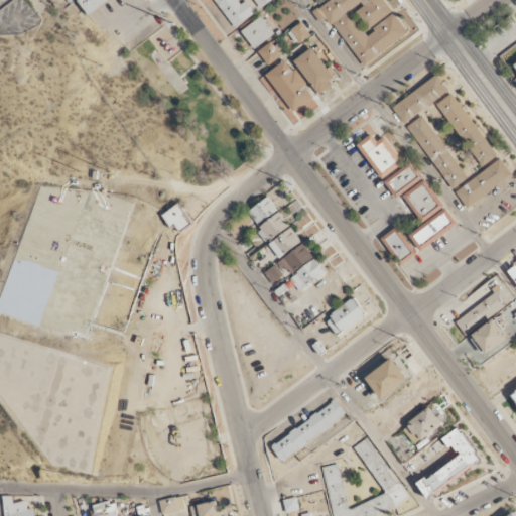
[(79,0),(109,0),(88,16),(78,1),(79,0)]
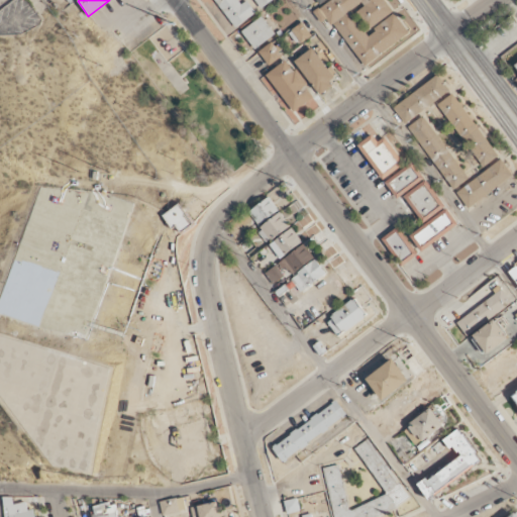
[(215,0),(233,28),(256,14),(246,0),(241,0),(238,2),(236,0),(215,0)]
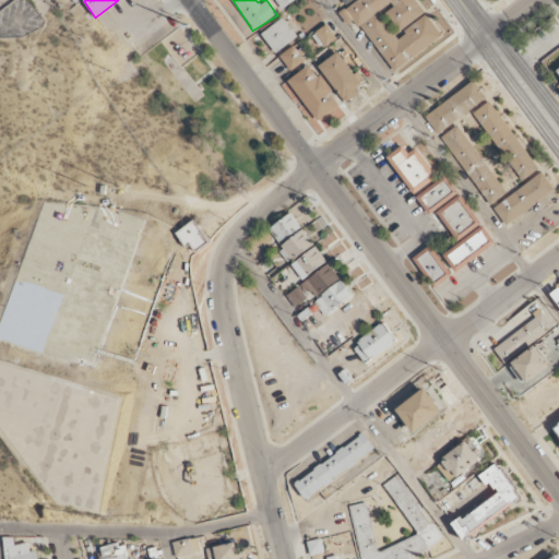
[(296,0),(273,0),(281,11),(296,0)]
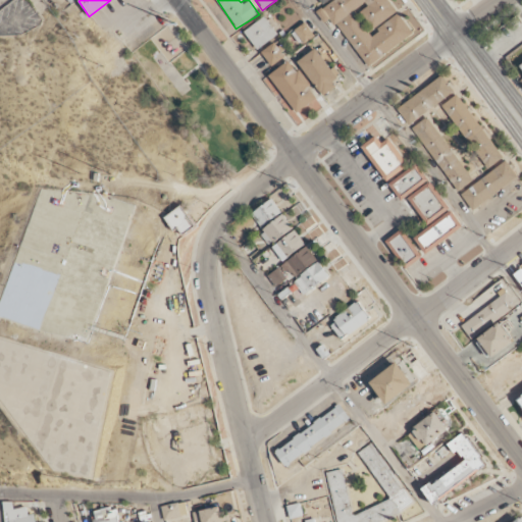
[(414,35),(388,0),(314,0),(320,8),(316,11),(323,21),(330,16),(368,68),(414,35)]
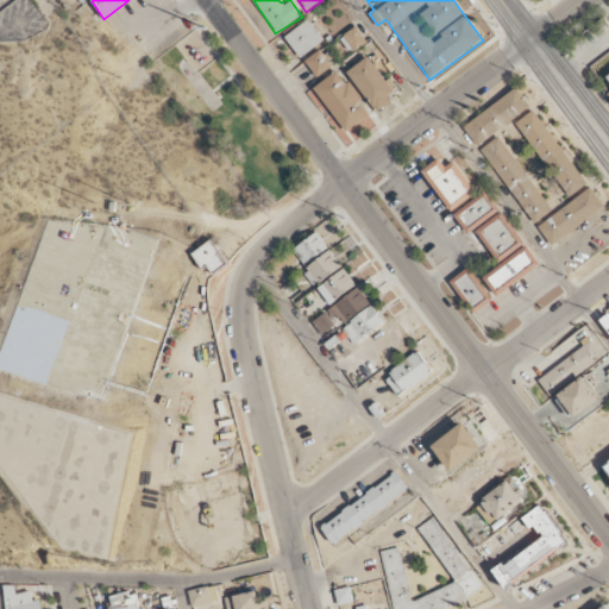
[(324,41),(307,19),(284,38),(300,58),(324,41)]
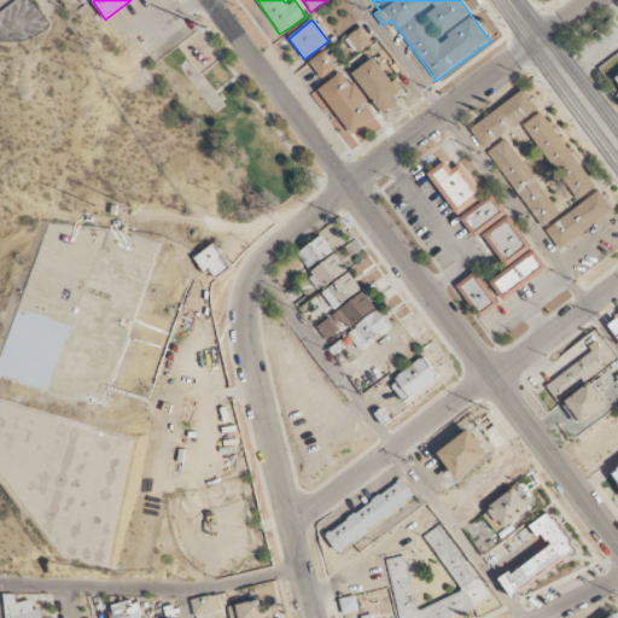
[(372,42),(361,27),(344,39),(356,54),(372,42)]
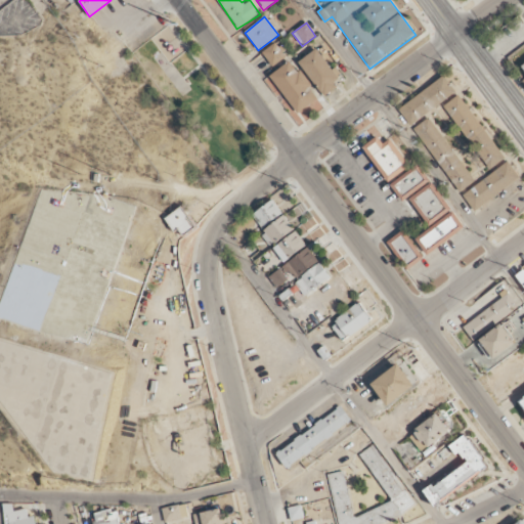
[(272,67),(288,56),(277,41),(262,52),(272,67)]
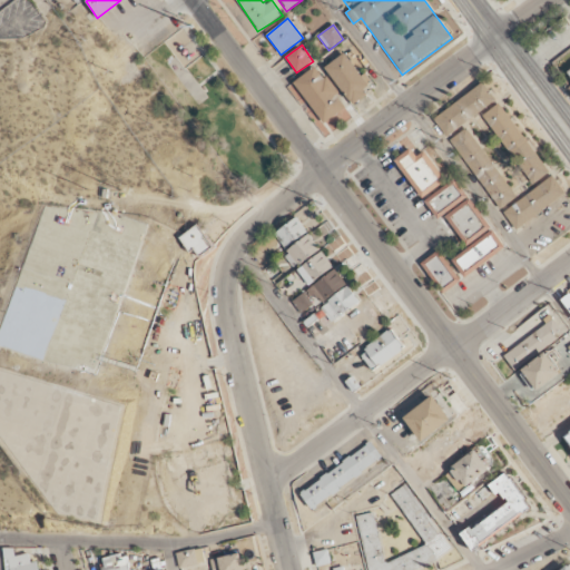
[(374,88),(347,51),(325,68),(353,105),(374,88)]
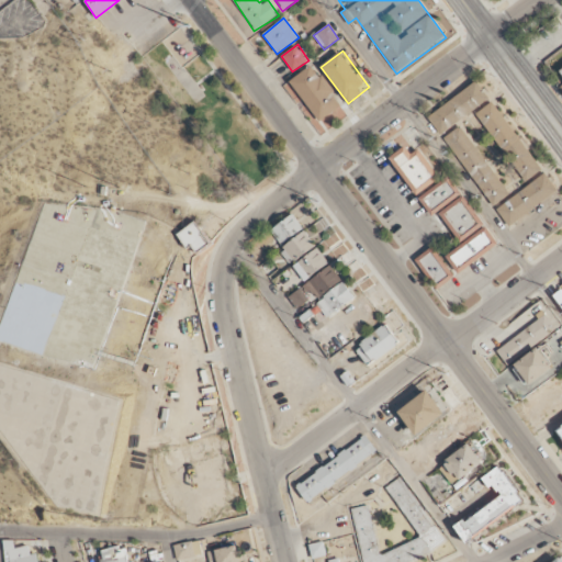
[(283,85),(296,103),(304,99),(325,130),(347,115),(313,65),(283,85)]
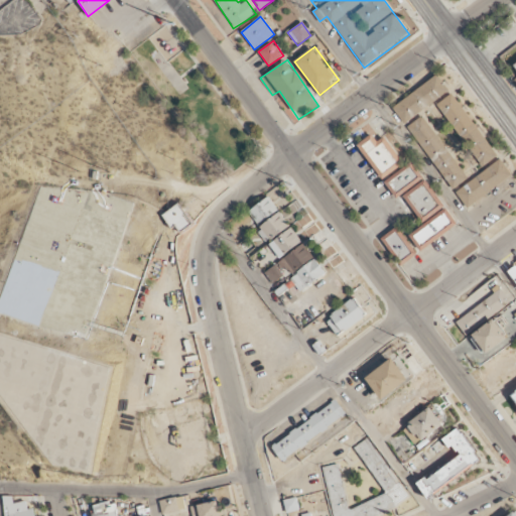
[(449,91),(437,75),(392,108),(404,125),(449,91)]
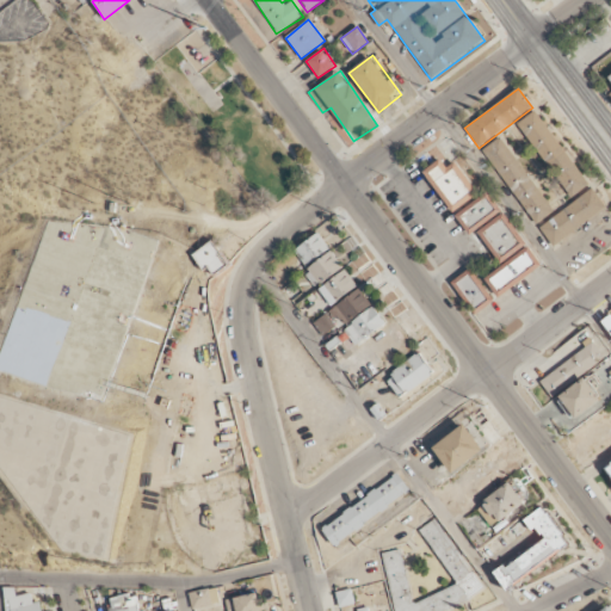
[(517,124),(572,198),(591,184),(536,110),(517,124)]
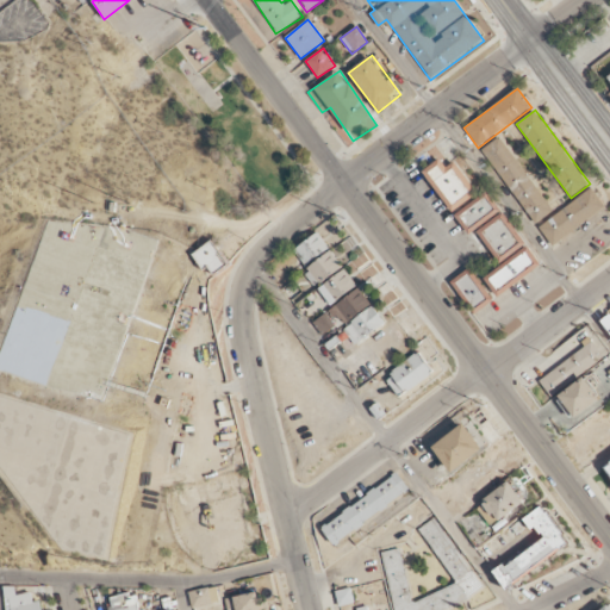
[(533,226),(553,212),(502,136),(481,149),(533,226)]
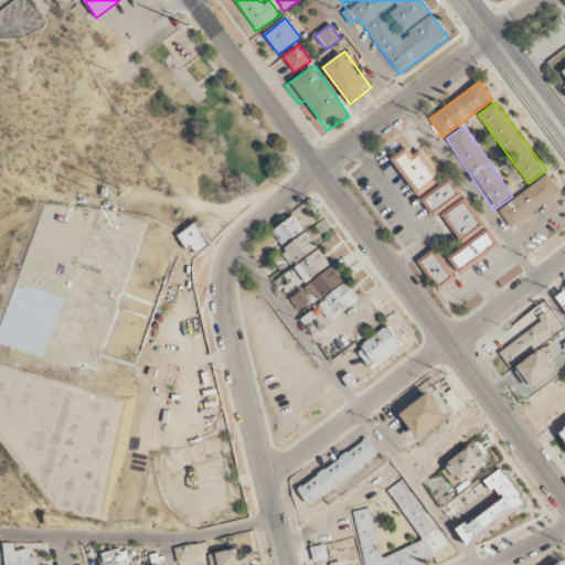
[(418,196),(443,178),(420,149),(414,156),(407,147),(390,159),(418,196)]
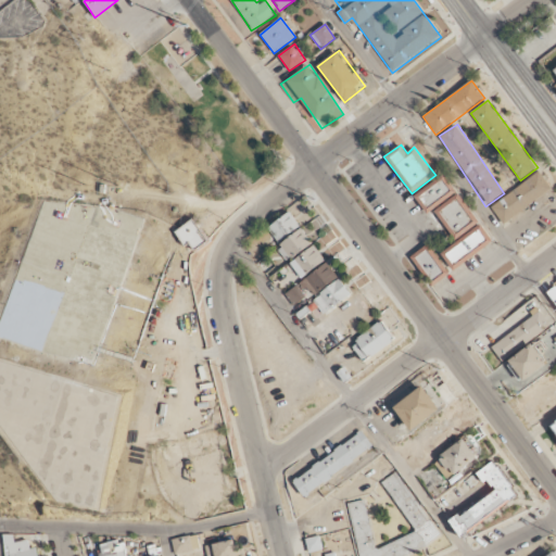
[(553,189),(540,171),(490,207),(504,226),(553,189)]
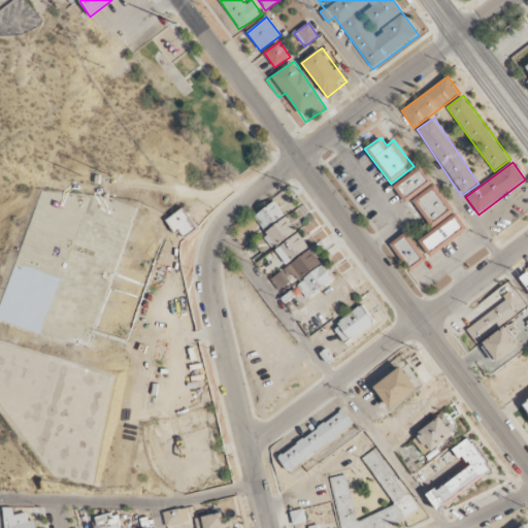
[(468,230),(423,165),(397,183),(431,231),(419,240),(430,257),(468,230)]
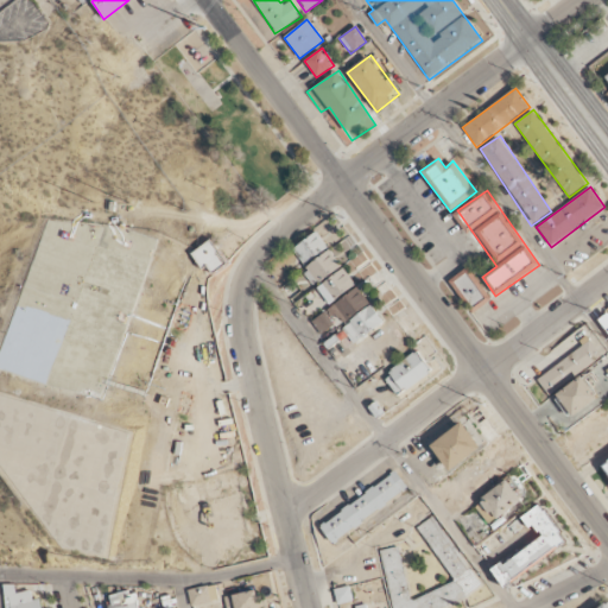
[(328,247),(317,232),(292,249),(304,264),(328,247)]
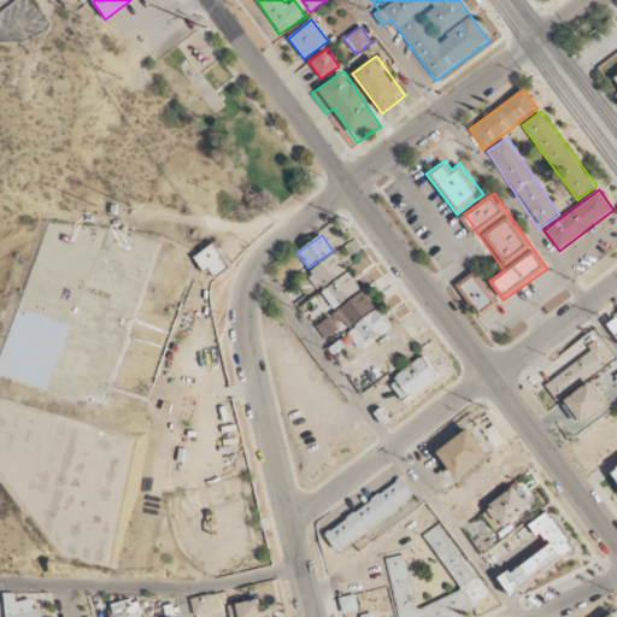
[(231,270),(217,244),(198,254),(211,281),(231,270)]
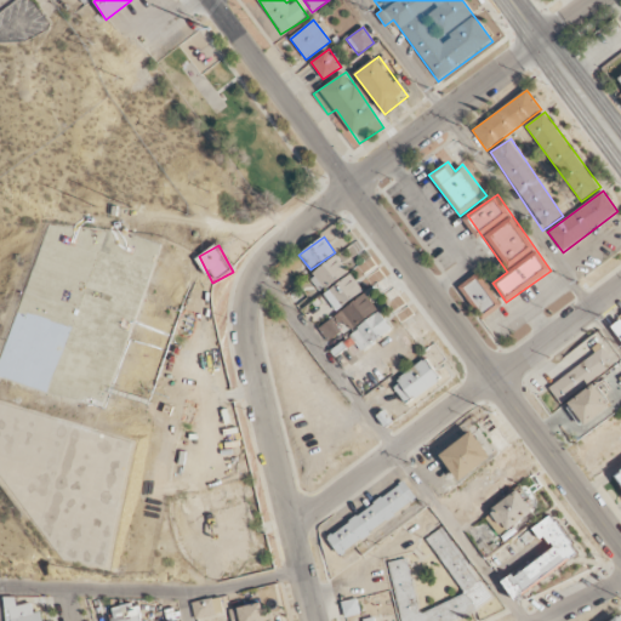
[(320,292),(349,272),(337,255),(308,277),(320,292)]
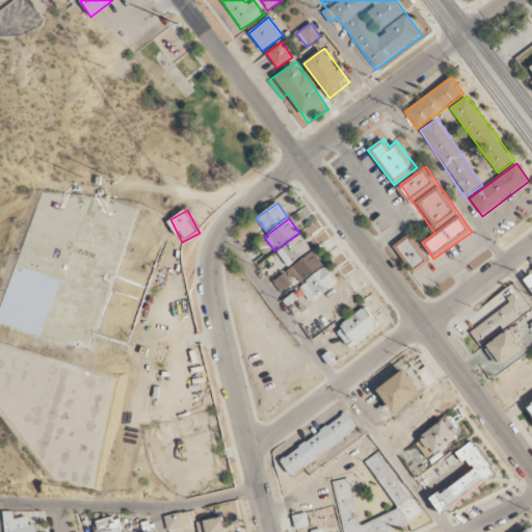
[(393,245),(413,274),(430,262),(410,233),(393,245)]
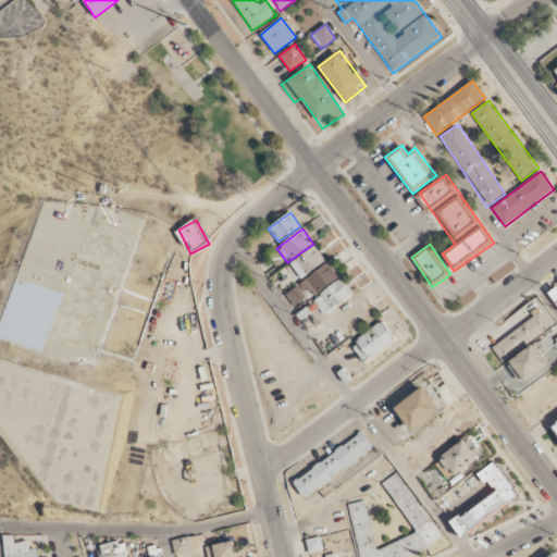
[(302,279),(326,261),(316,246),(291,263),(302,279)]
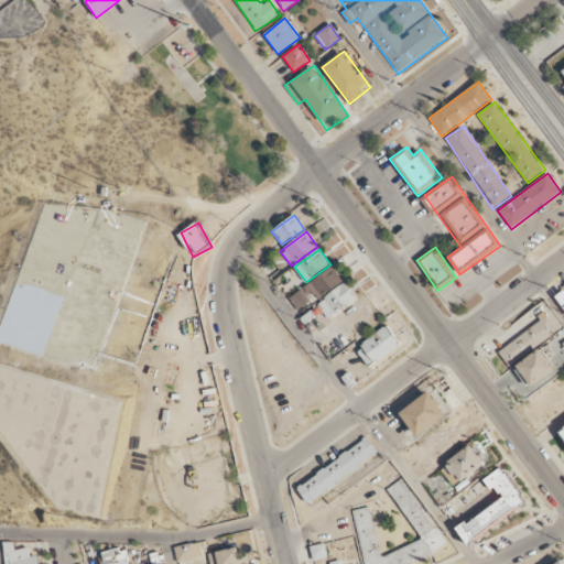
[(316,301),(344,283),(334,267),(305,284),(316,301)]
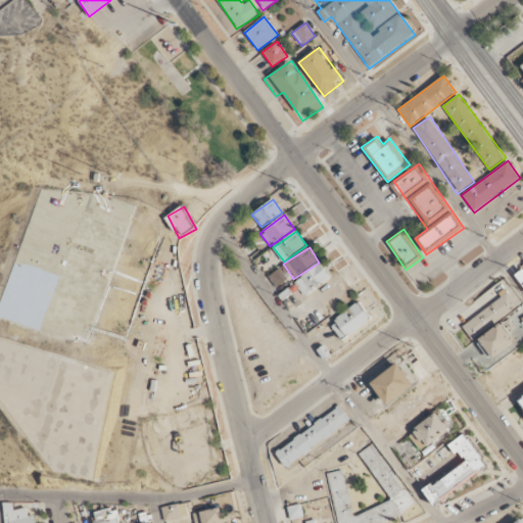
[(331,276),(319,262),(294,283),(306,297),(331,276)]
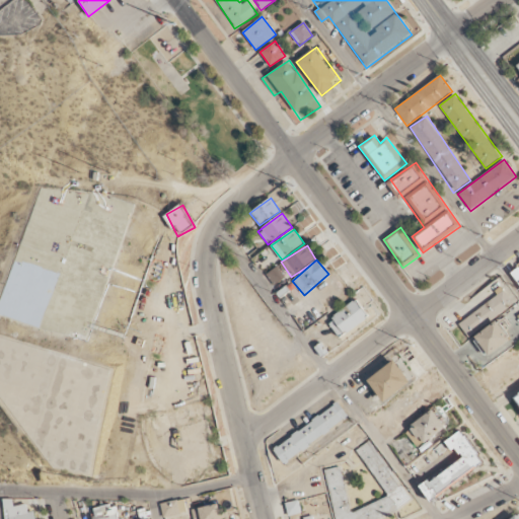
[(274,285),(285,278),(278,267),(267,274),(274,285)]
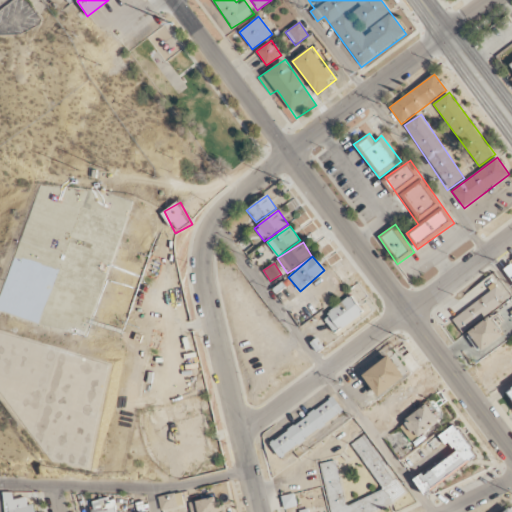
[(452,319),(462,333),(510,298),(501,284),(452,319)]
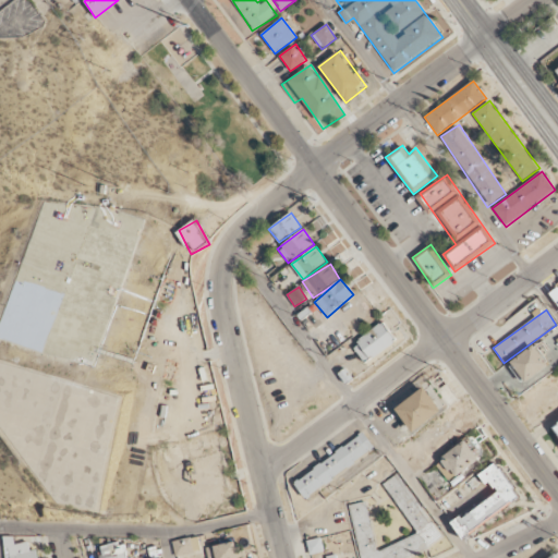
[(398,340),(384,322),(352,347),(366,364),(398,340)]
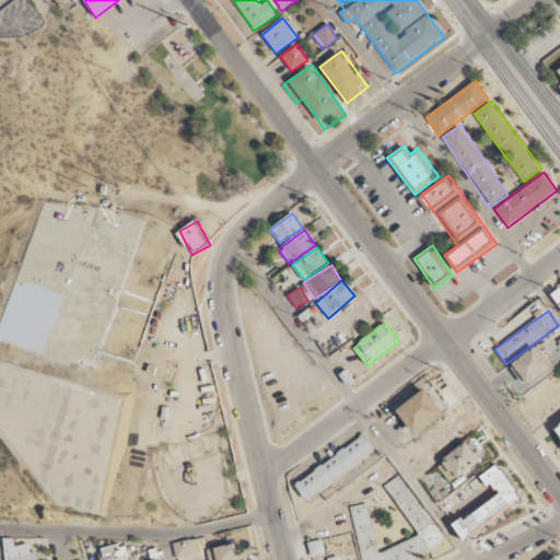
[(527,385),(552,365),(538,346),(512,365),(527,385)]
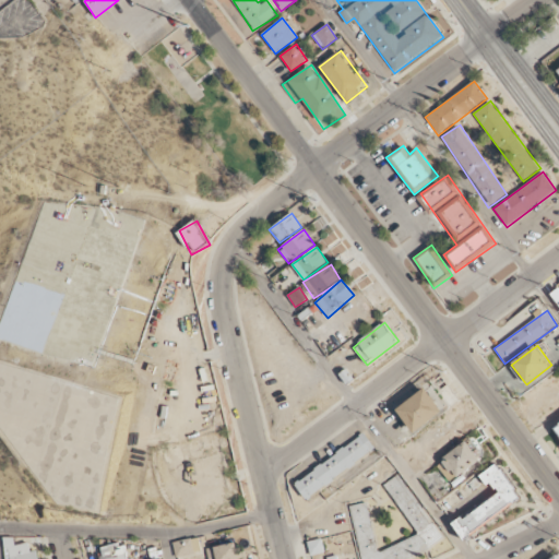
[(396,408),(414,433),(443,413),(426,388),(396,408)]
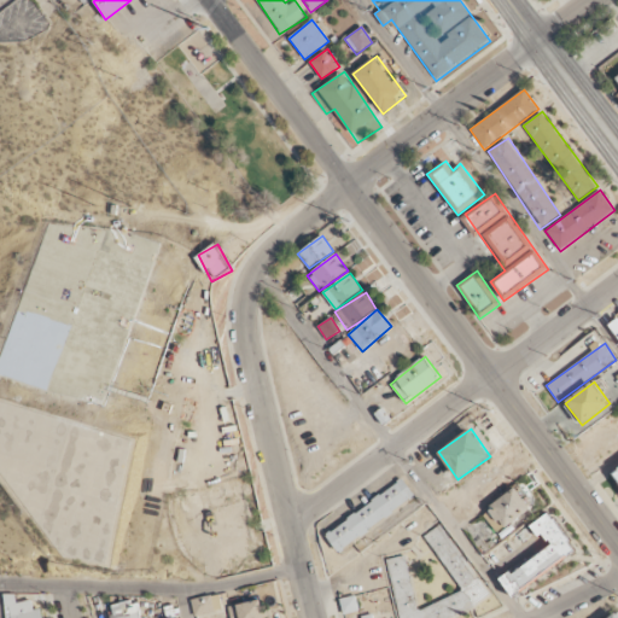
[(324,534),(337,553),(417,499),(403,479),(324,534)]
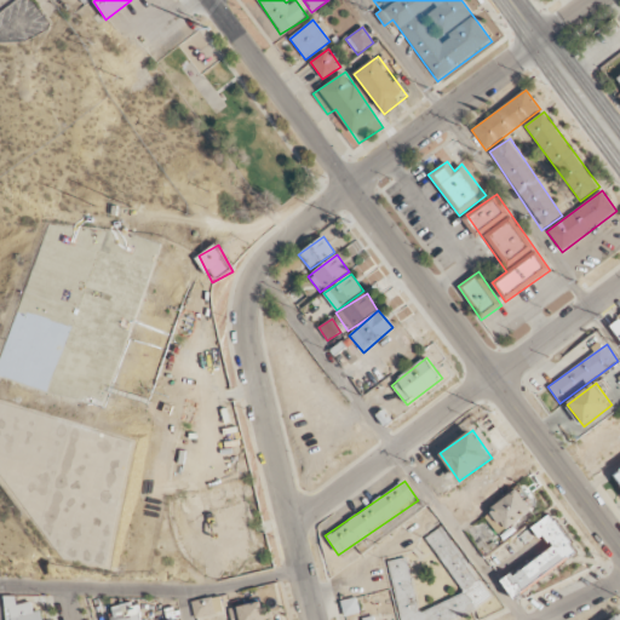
[(534,509),(518,488),(484,516),(501,537),(534,509)]
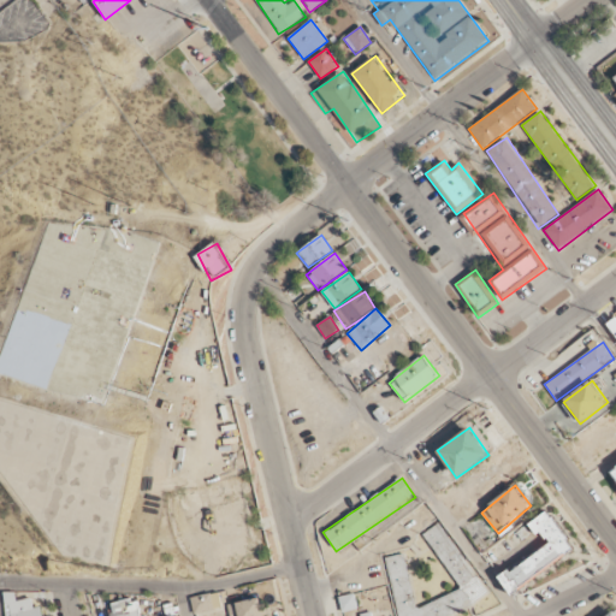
[(499,579),(513,596),(578,549),(550,510),(531,525),(545,545),(499,579)]
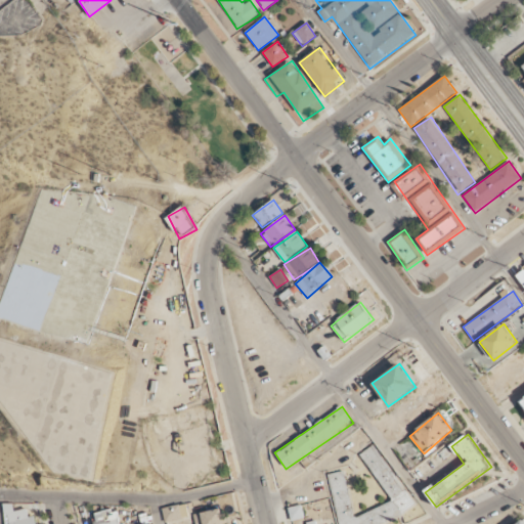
[(337,523),(385,523),(397,516),(400,516),(416,506),(373,444),(359,453),(391,503),(392,506),(352,514),(344,471),(328,474),(337,523)]
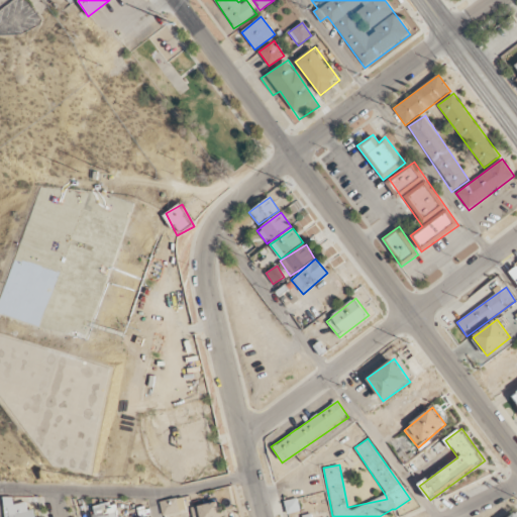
[(5,516),(35,516),(35,509),(28,510),(27,502),(14,504),(13,496),(3,498),(5,516)]
